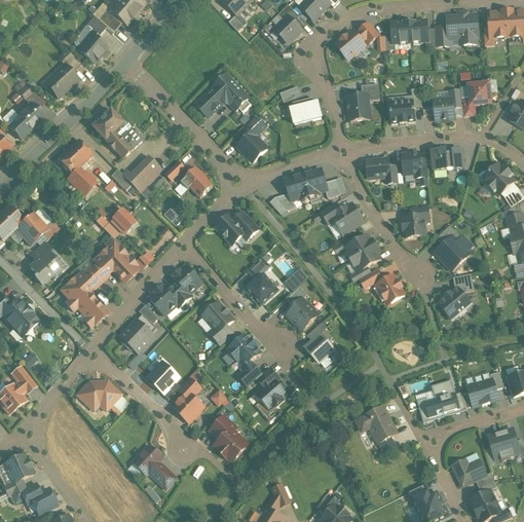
[(123,22),(127,25),(146,2),(143,0),(117,0),(110,8),(109,9),(123,22)]
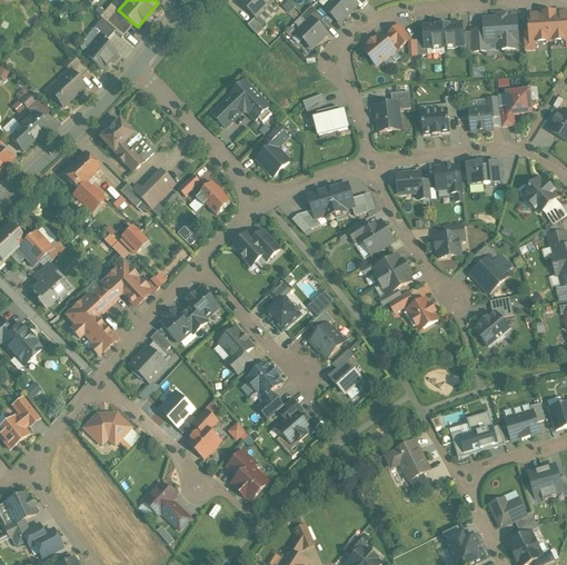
[(244,0),(258,16),(275,0),(244,0)]
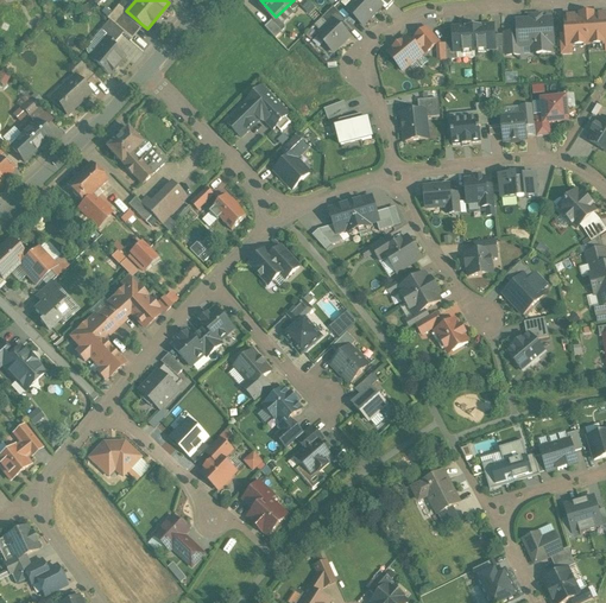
[(354,0),(347,8),(361,23),(380,2),(385,7),(392,0),(354,0)]
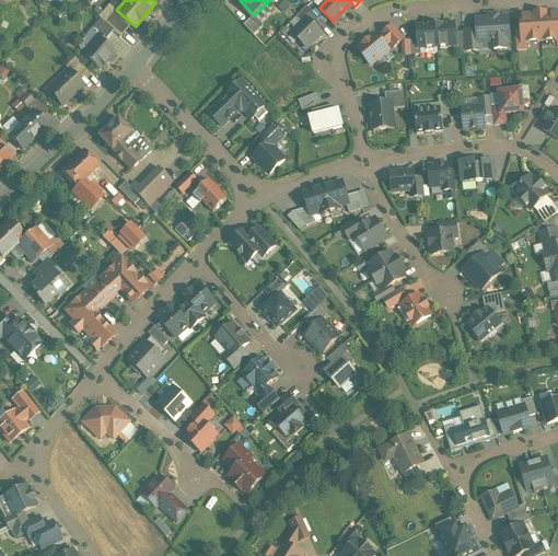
[(109,2),(99,15),(113,27),(121,34),(131,23),(116,10),(117,9),(109,2)]
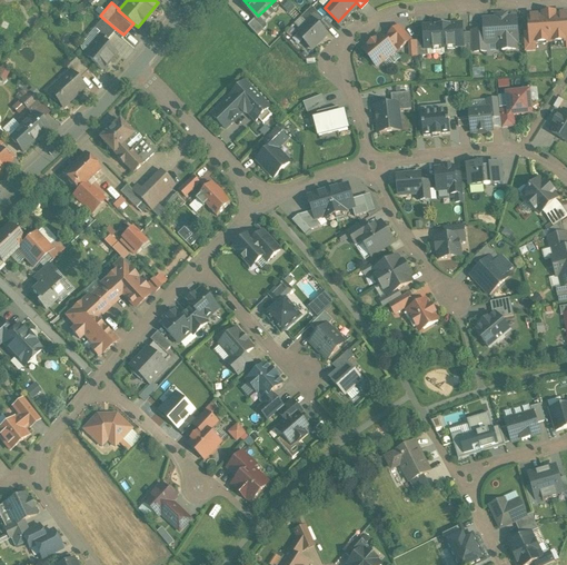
[(330,30),(318,18),(320,16),(311,6),(302,13),(308,20),(297,32),(312,48),(330,30)]
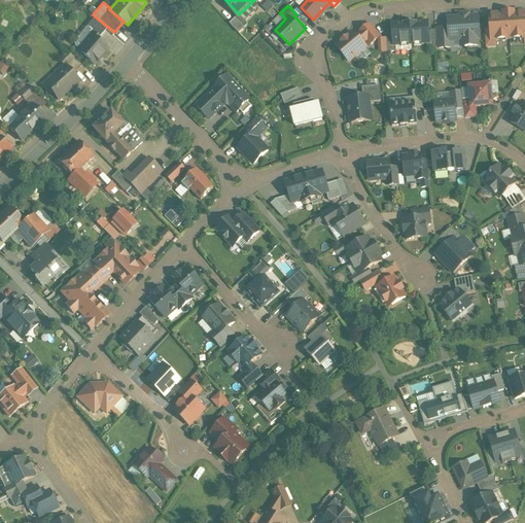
[(524,8),(508,10),(510,37),(524,36),(524,42),(524,8)]
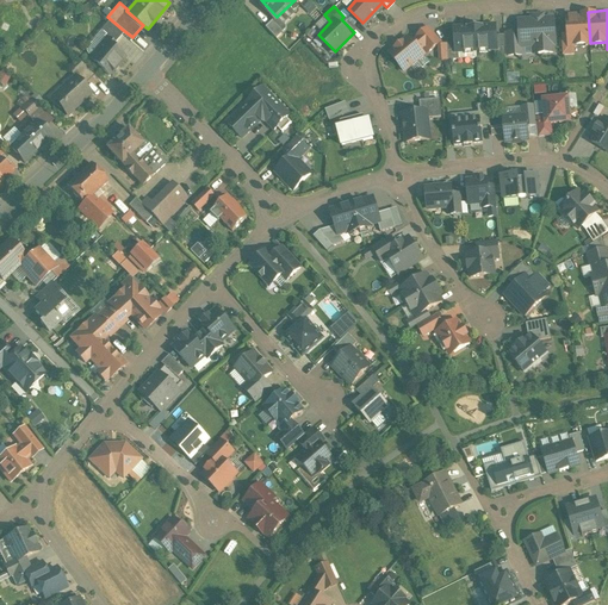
[(566,31),(563,31),(564,52),(576,51),(575,44),(590,43),(588,12),(565,13),(566,31)]
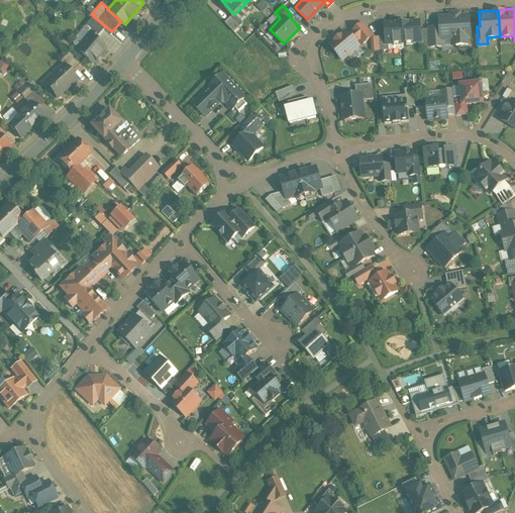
[(452,44),(459,44),(471,43),(470,37),(473,37),(472,12),(457,13),(440,14),(441,26),(441,39),(452,38),(452,44)]
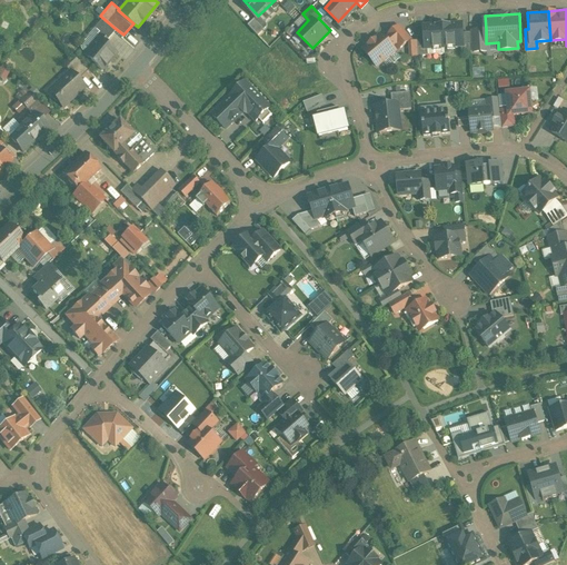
[(102,35),(83,53),(100,69),(118,49),(106,38),(115,28),(100,16),(92,26),(102,35)]
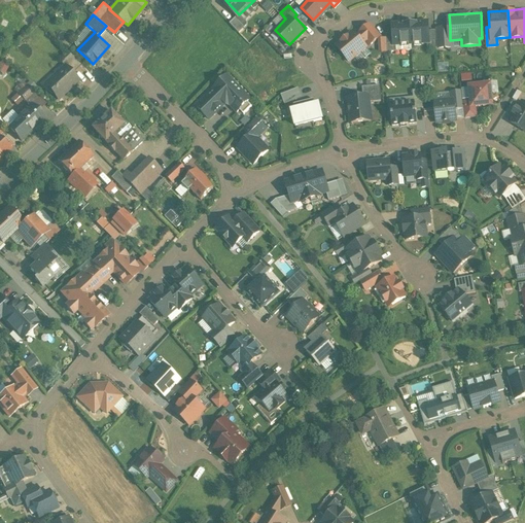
[(428,20),(410,21),(411,42),(424,41),(424,47),(434,46),(433,29),(429,29),(428,20)]
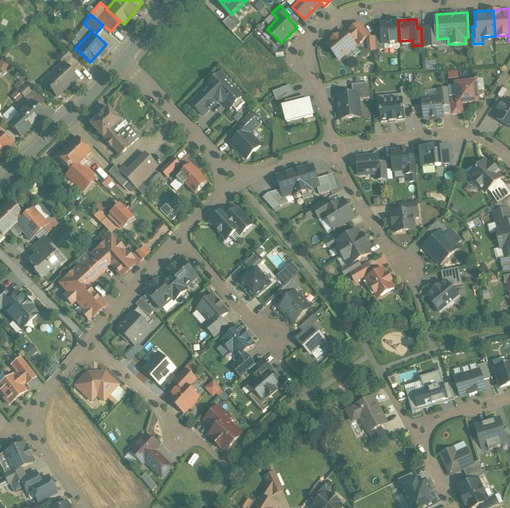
[(380,21),(381,30),(375,30),(376,48),(386,47),(386,42),(399,41),(398,20),(380,21)]
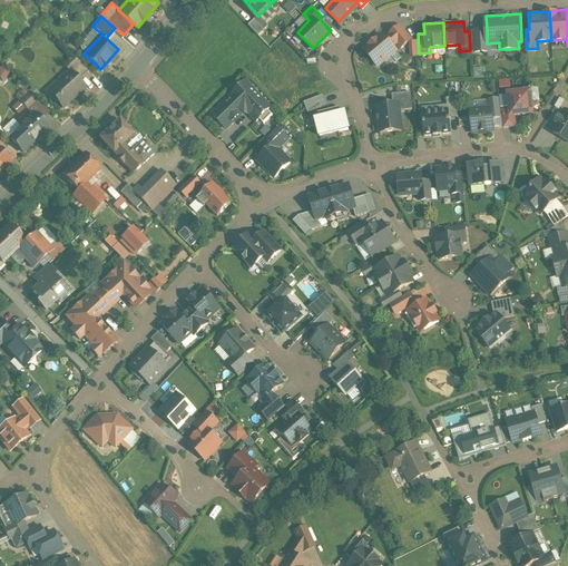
[(387,37),(399,49),(411,37),(400,25),(387,37)]
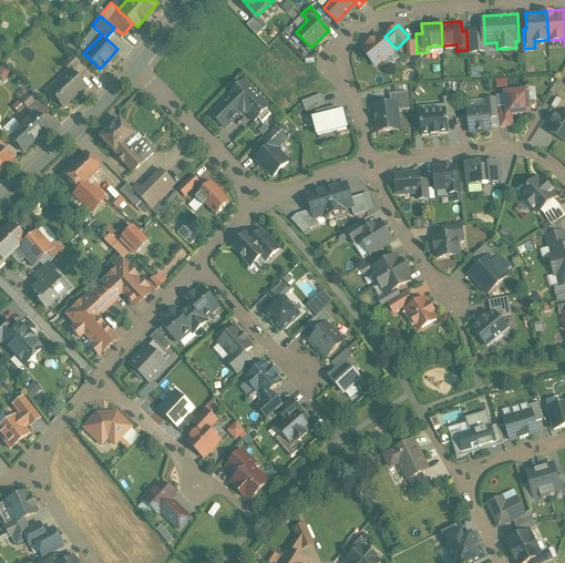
[(484,43),(484,29),(470,30),(471,50),(485,49),(484,43)]
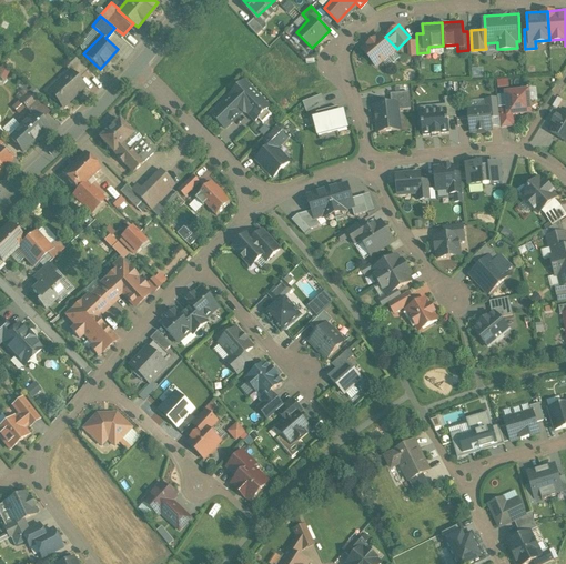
[(377,66),(397,49),(385,37),(382,31),(362,49),(377,66)]
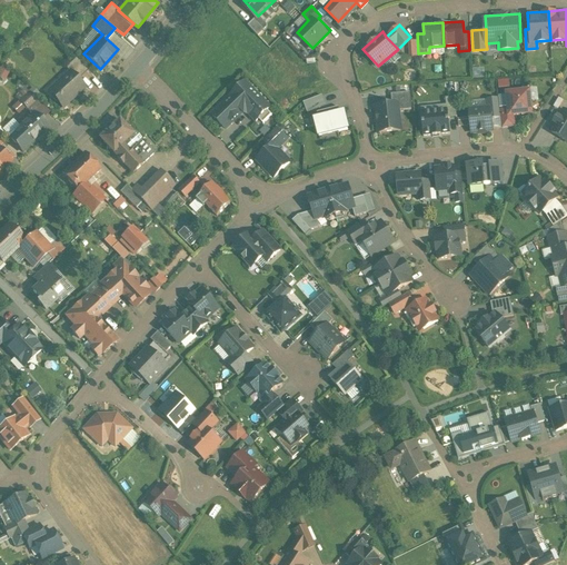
[(58,95),(66,102),(86,85),(77,76),(88,66),(78,56),(67,66),(70,70),(55,85),(61,92),(58,95)]
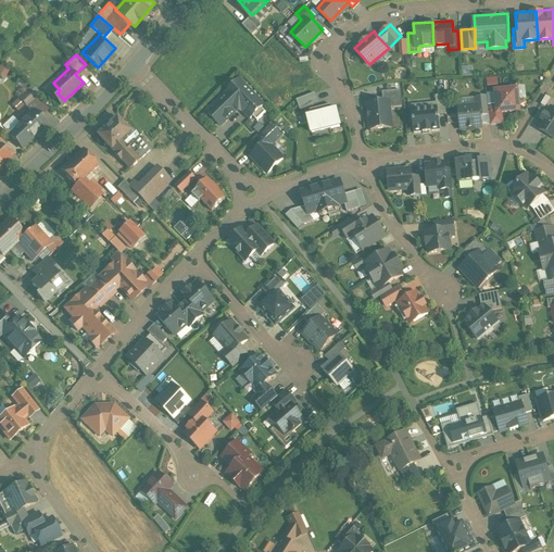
[(236,75),(205,108),(218,122),(237,101),(253,116),(265,102),(236,75)]
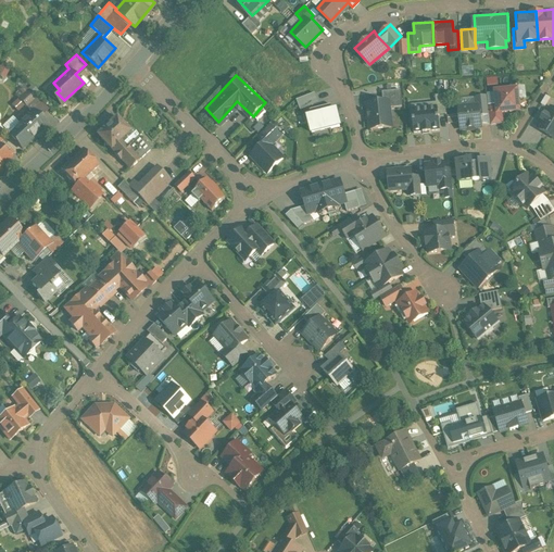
[(16,92),(28,104),(37,96),(26,84),(16,92)]
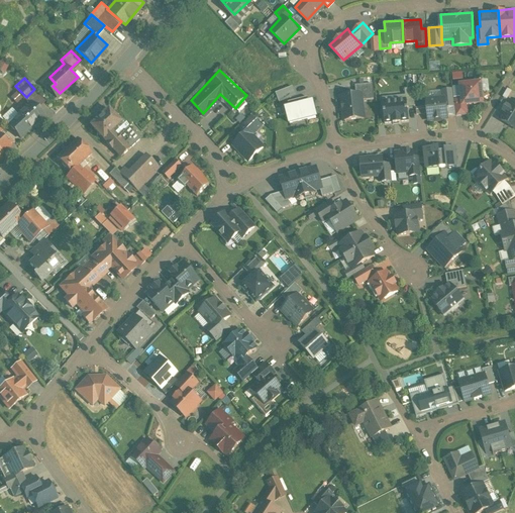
[(484,80),(464,82),(465,93),(466,104),(468,103),(486,101),(484,80)]
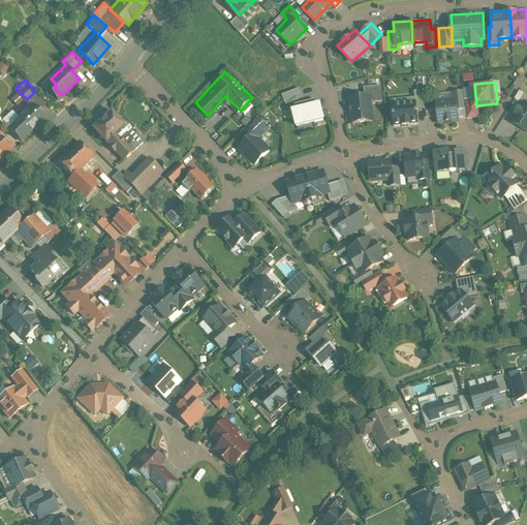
[(372,94),(372,100),(382,99),(381,85),(364,86),(365,95),(372,94)]
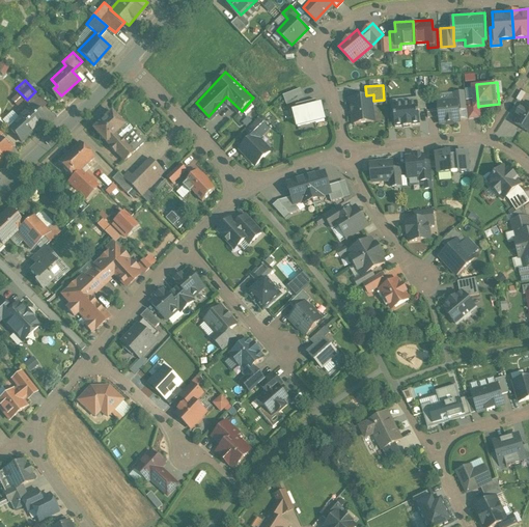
[(281,92),(284,103),(302,95),(299,86),(281,92)]
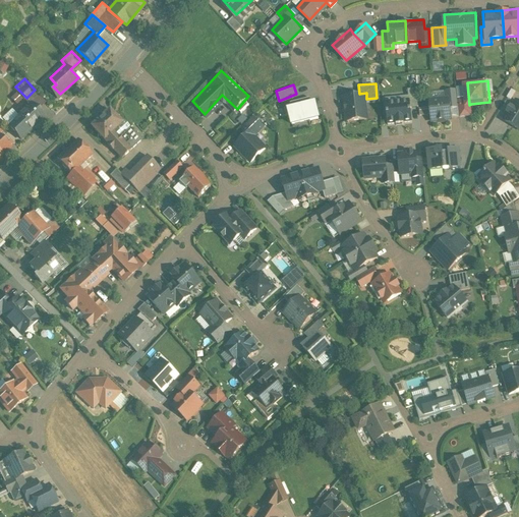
[(359,94),(344,96),(347,121),(369,118),(366,99),(366,93),(359,94)]
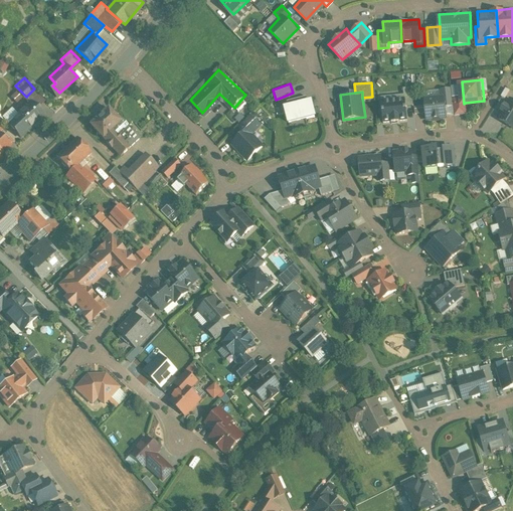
[(463,93),(454,94),(456,112),(467,111),(466,103),(464,104),(463,93)]
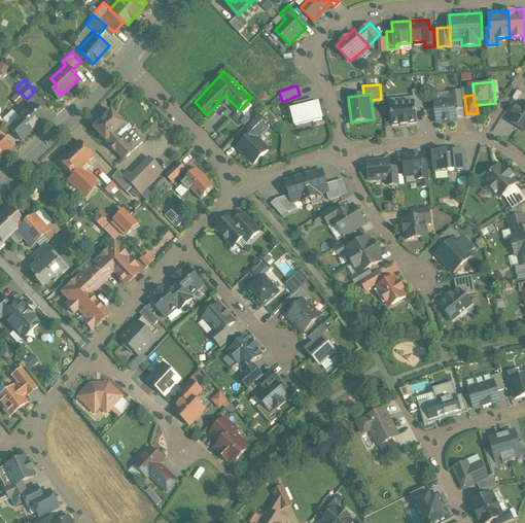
[(293,107),(289,108),(293,124),(320,116),(316,102),(313,102),(312,97),(291,102),(293,107)]
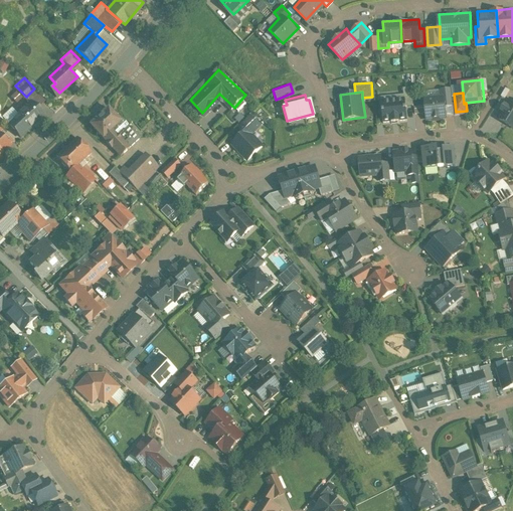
[(441,95),(422,97),(424,117),(443,115),(441,95)]
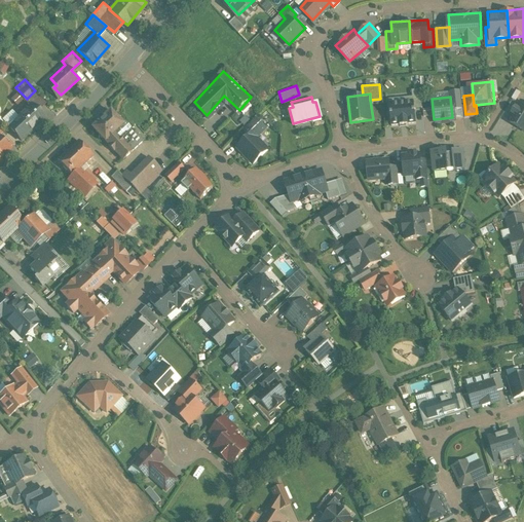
[(523,102),(519,100),(515,106),(514,105),(510,111),(512,112),(507,118),(523,128),(523,127),(523,102)]
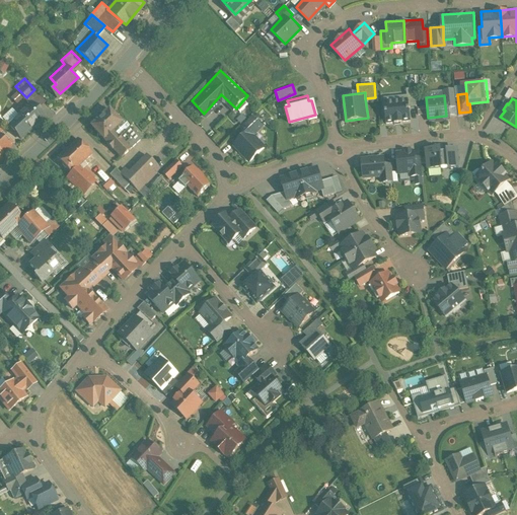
[(9,124),(21,136),(45,115),(32,101),(9,124)]
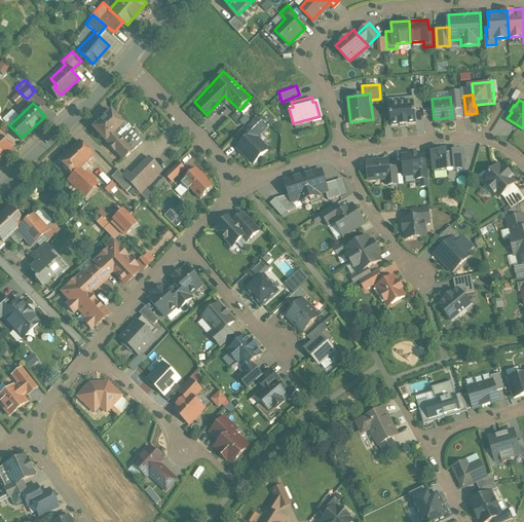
[(127,120),(114,107),(94,126),(123,157),(135,147),(118,129),(127,120)]
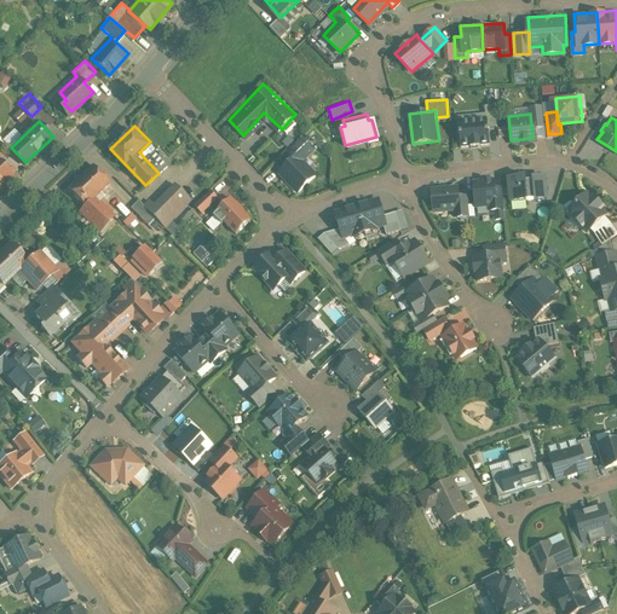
[(316,148),(303,134),(287,151),(294,158),(280,174),(299,192),(317,174),(303,161),(316,148)]
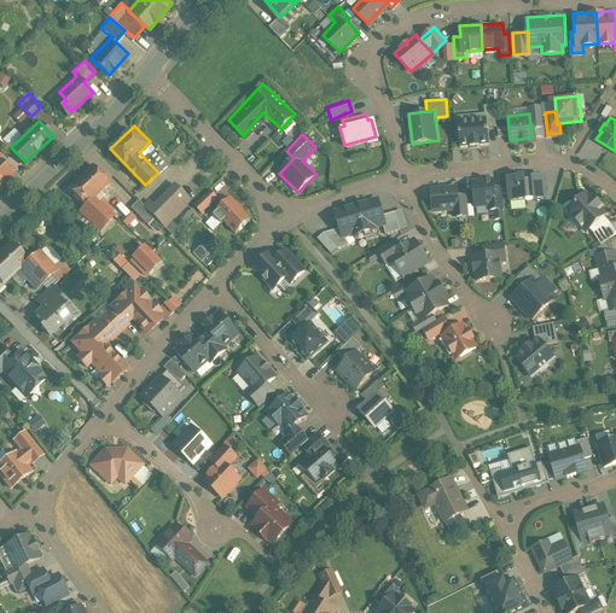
[(0,186),(13,174),(0,159),(0,186)]
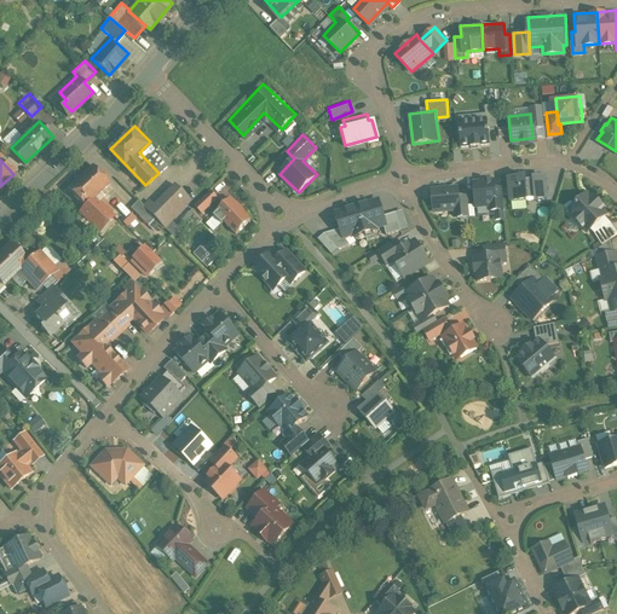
[(86,203),(79,210),(99,232),(116,216),(96,195),(110,183),(93,164),(70,186),(86,203)]
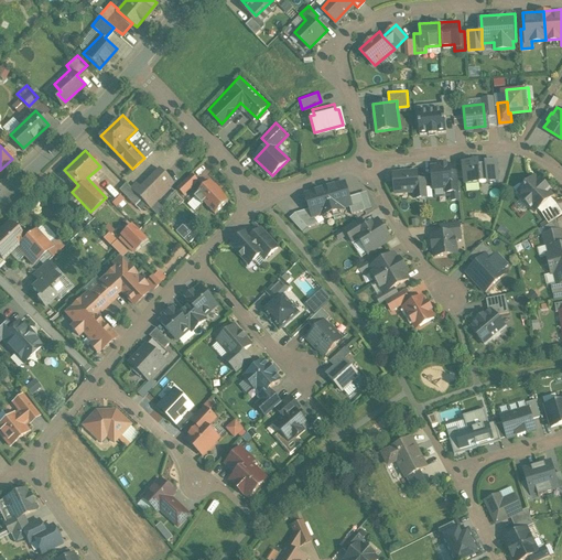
[(462,158),(463,181),(496,179),(494,154),(462,158)]
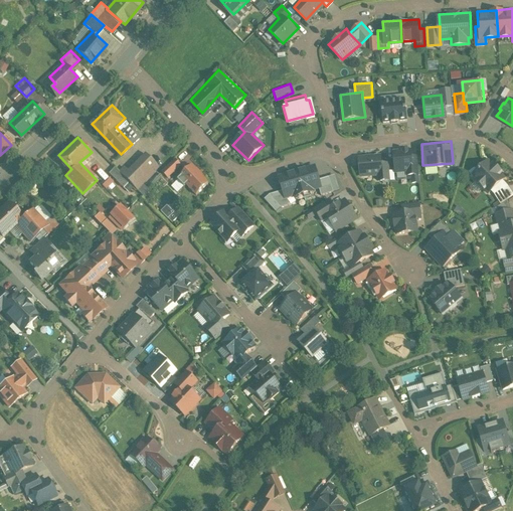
[(414,149),(392,150),(394,172),(407,171),(407,174),(418,173),(418,167),(415,167),(414,149)]
